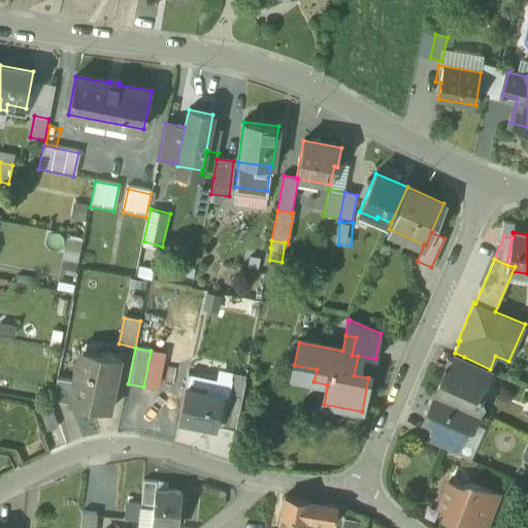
[(166,355),(151,351),(143,387),(159,390),(166,355)]
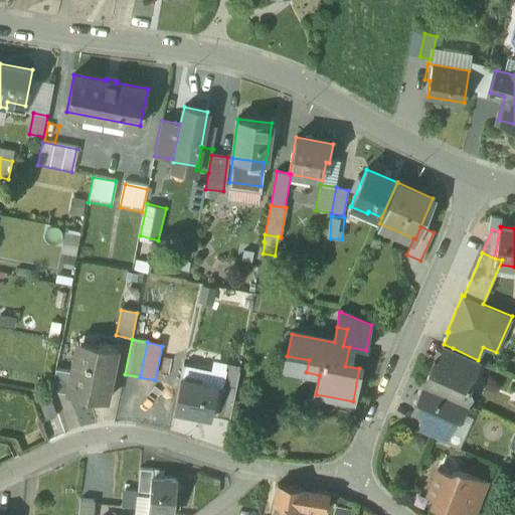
[(98,351),(81,348),(79,360),(73,359),(71,372),(66,394),(107,402),(117,348),(99,345),(98,351)]
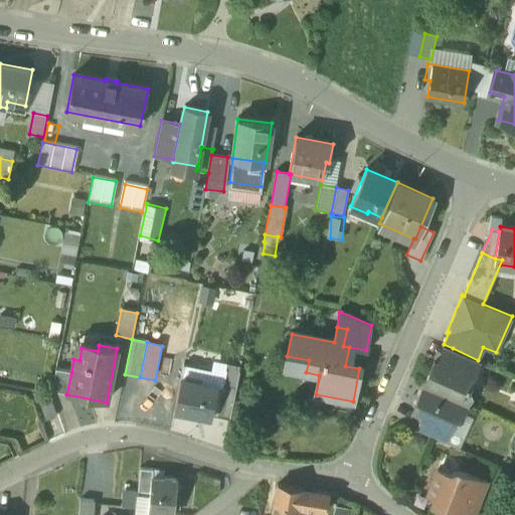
[(478,360),(453,348),(447,362),(474,374),(479,361),(478,360)]
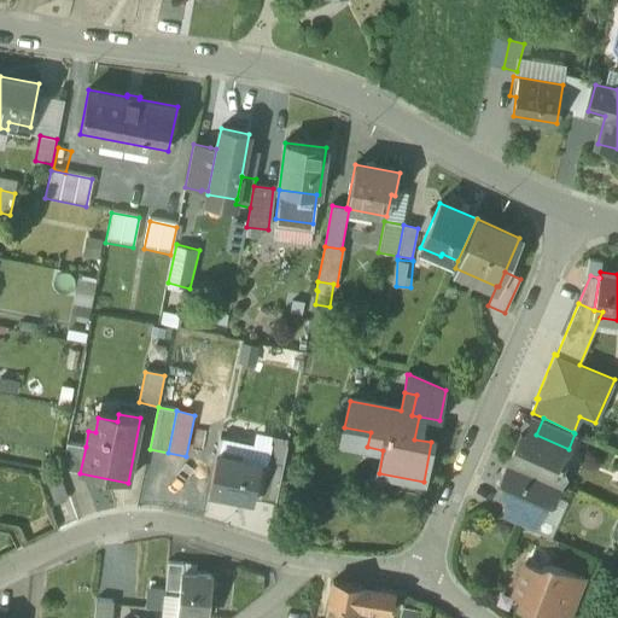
[(274,432),(267,461),(284,465),(289,435),(274,432)]
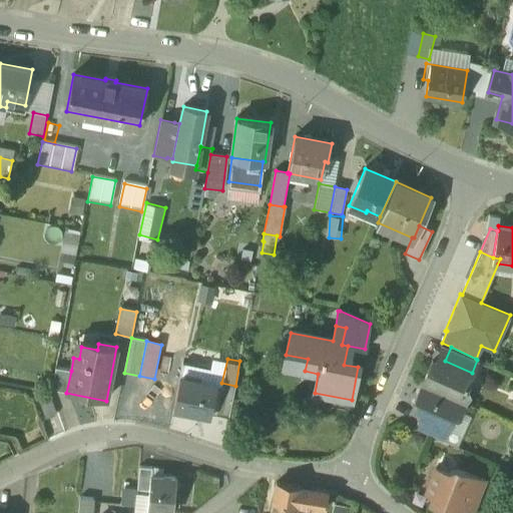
[(445,361),(437,365),(432,363),(422,386),(463,403),(468,392),(466,387),(472,373),(445,361)]
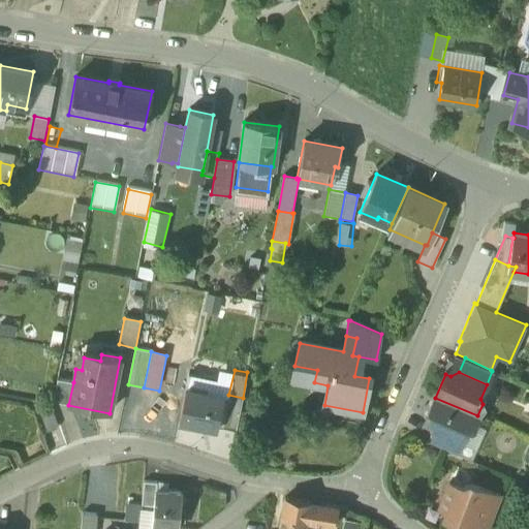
[(73,382),(57,379),(53,402),(68,405),(73,382)]
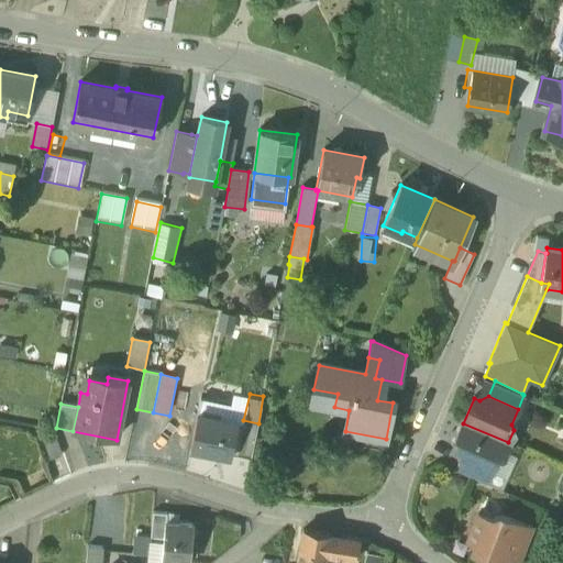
[(238,423),(197,415),(190,448),(231,456),(238,423)]
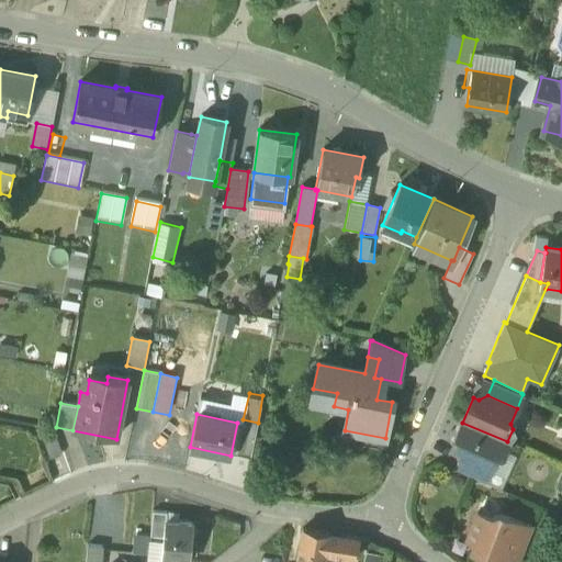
[(258,423),(243,419),(236,456),(250,459),(258,423)]
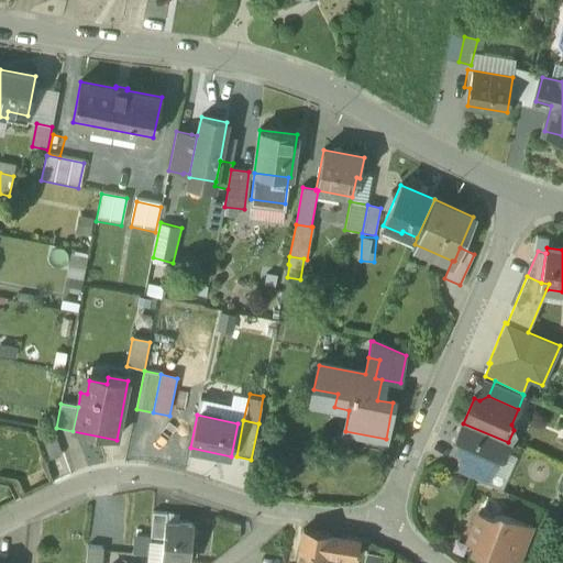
[(508,442),(463,423),(452,449),(457,451),(461,460),(490,473),(497,457),(503,454),(508,442)]
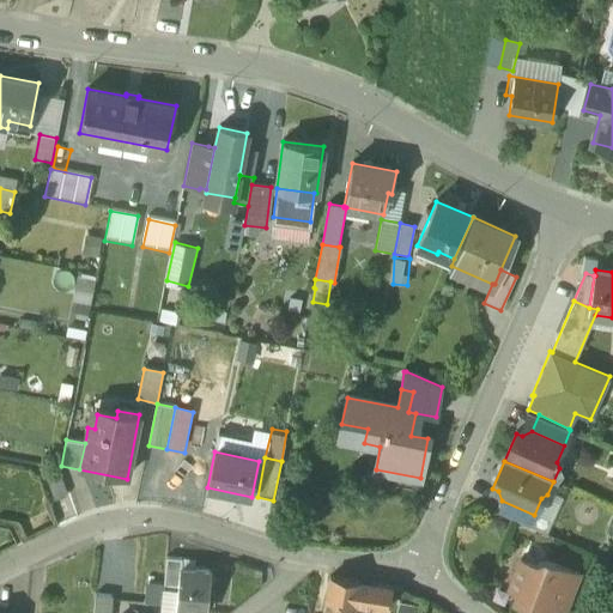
[(58,473),(44,478),(54,503),(67,498),(58,473)]
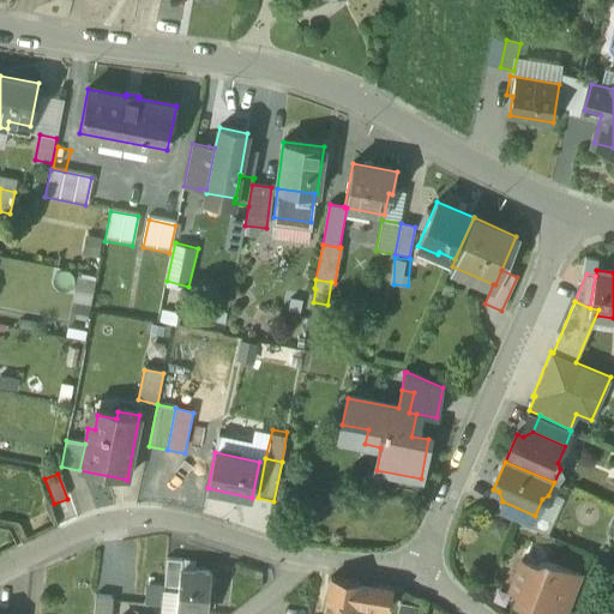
[(535,516),(503,501),(498,515),(529,529),(535,516)]
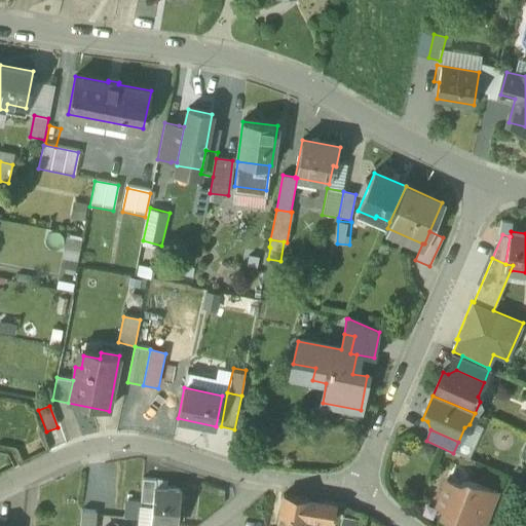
[(156,483),(143,481),(141,503),(141,505),(153,506),(154,491),(155,491),(156,483)]
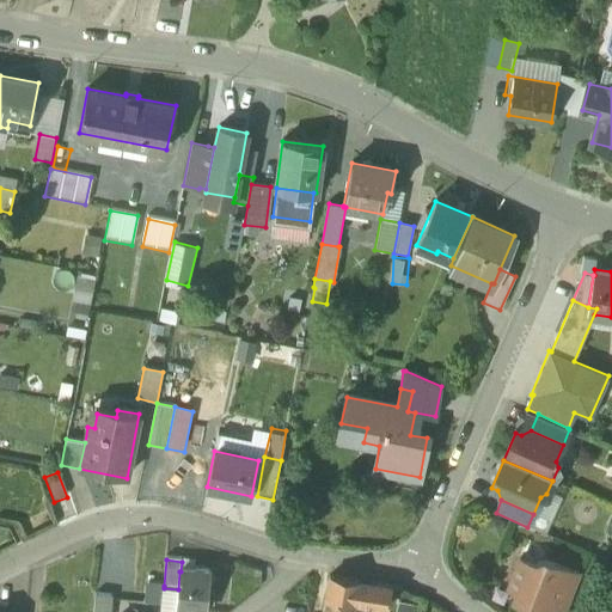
[(519,561),(508,589),(518,593),(515,603),(542,611),(550,611),(554,605),(565,570),(544,562),(534,567),(519,561)]
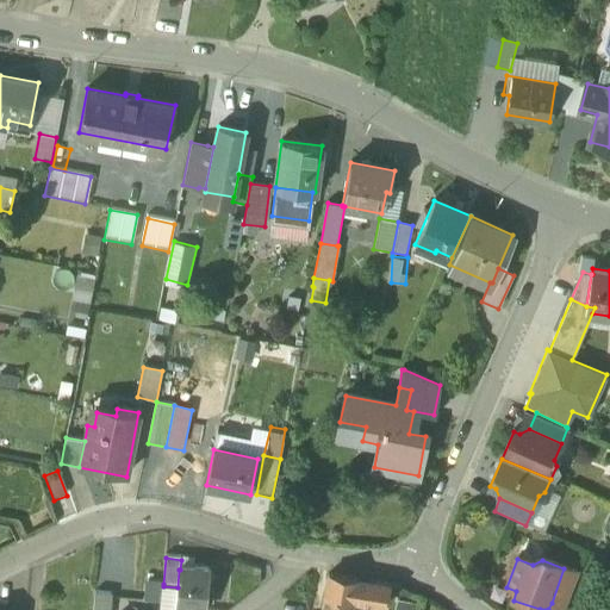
[(578,573),(564,568),(552,603),(565,608),(578,573)]
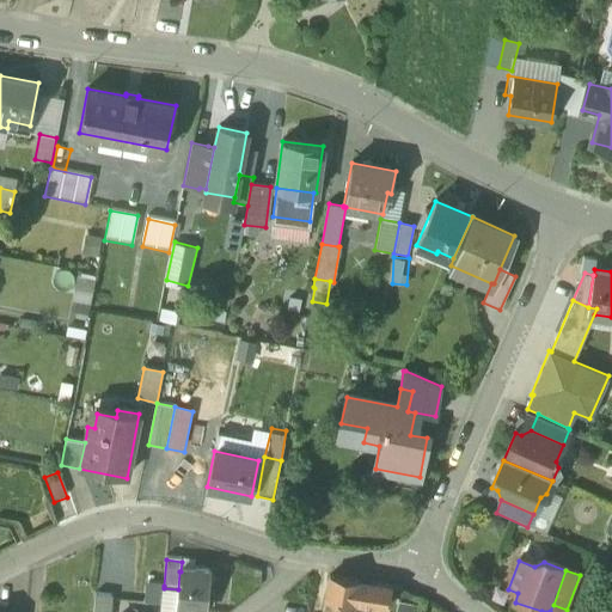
[(181,571),(179,571),(178,589),(175,611),(206,611),(210,574),(181,571)]
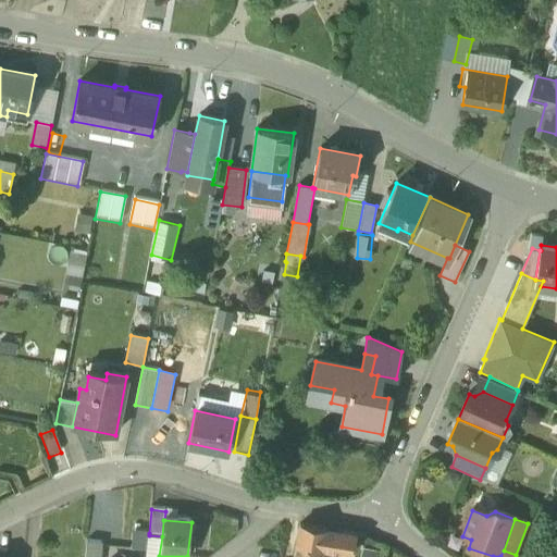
[(325,532),(300,528),(295,556),(321,556),(322,551),(325,532)]
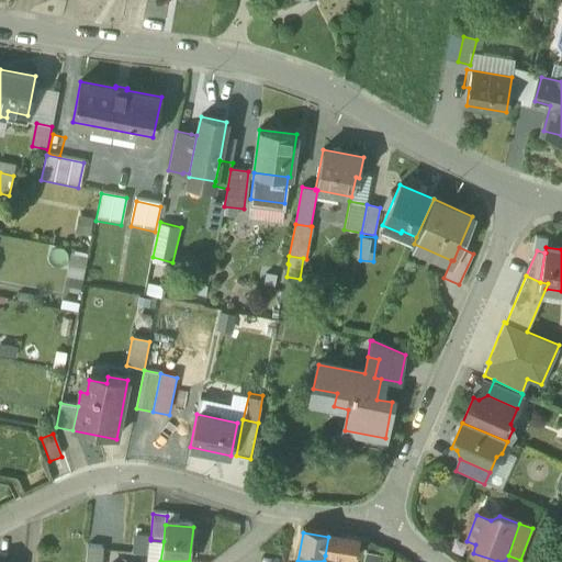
[(150,540),(150,538),(135,537),(133,557),(148,558),(150,540)]
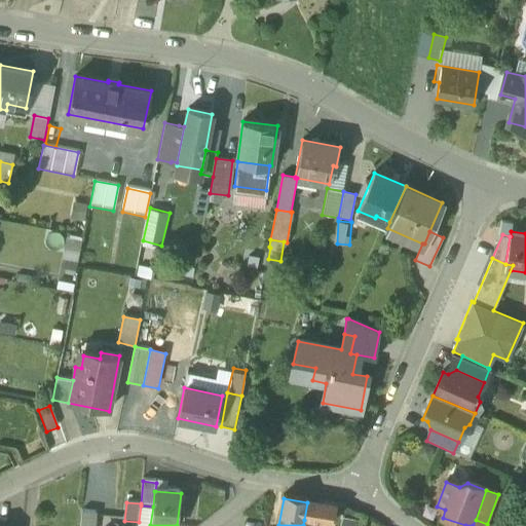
[(320,504),(307,502),(304,520),(316,523),(320,504)]
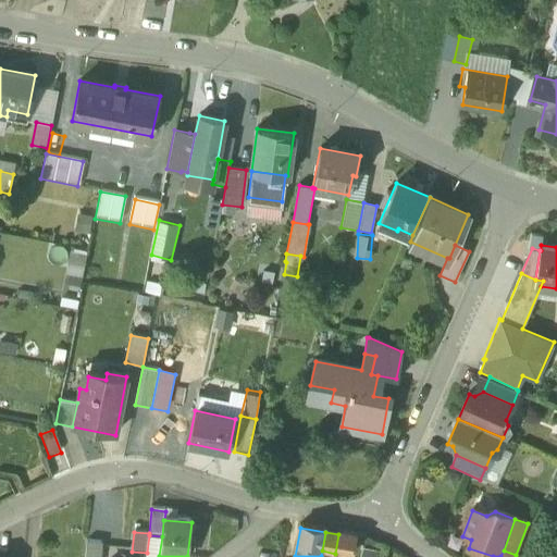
[(356,537),(338,534),(335,554),(353,556),(356,537)]
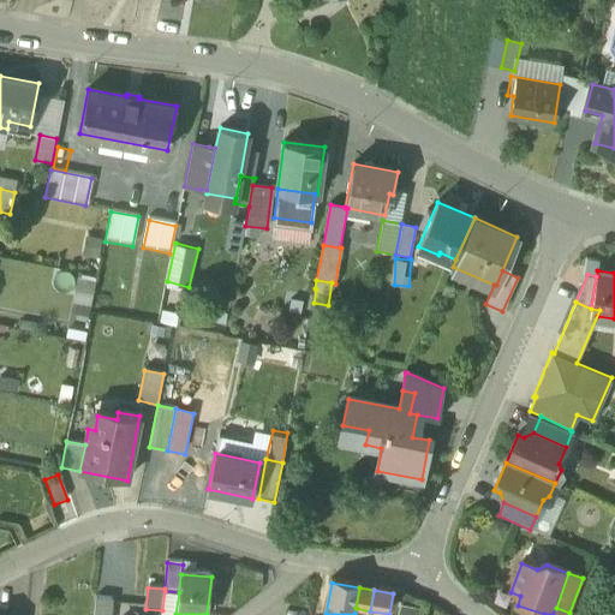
[(111,614),(112,601),(95,599),(94,614),(111,614)]
